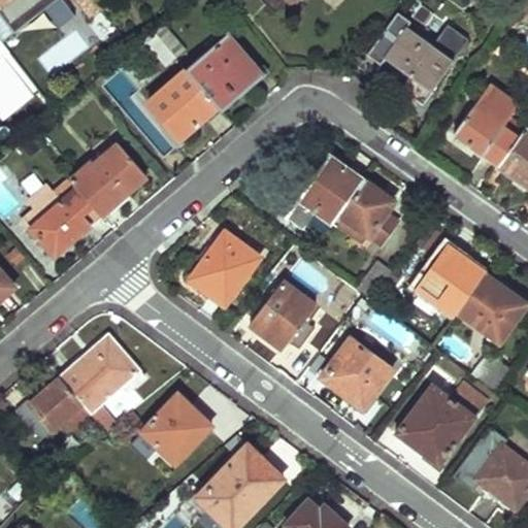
[(0,0),(0,32),(3,37),(59,1),(58,0),(0,0)]
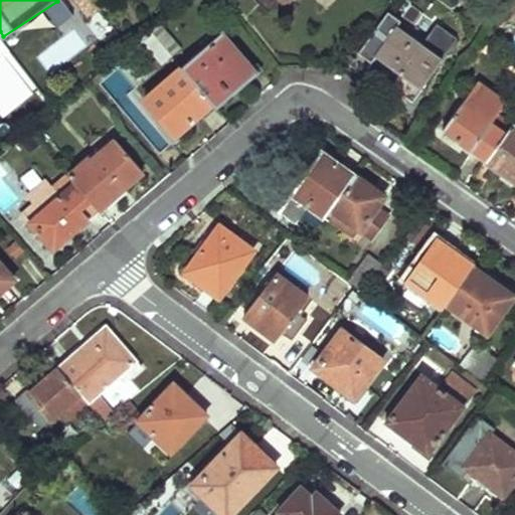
[(99,7),(94,0),(79,0),(77,2),(89,15),(99,7)]
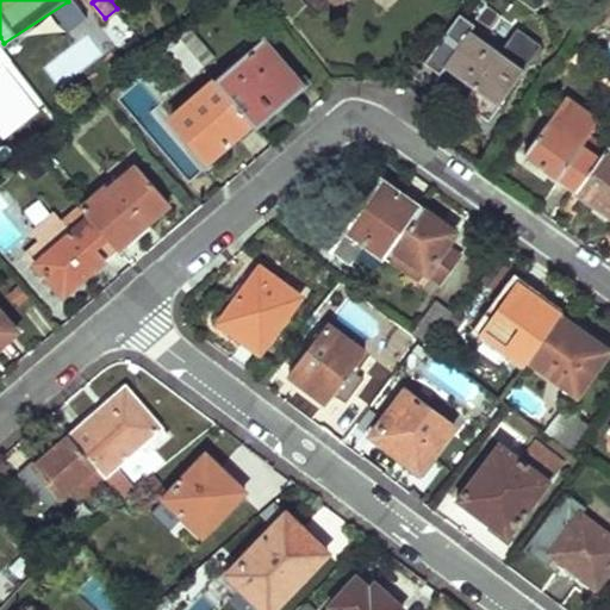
[(294,0),(317,19),(332,0),(338,0),(342,2),(343,0),(294,0)]
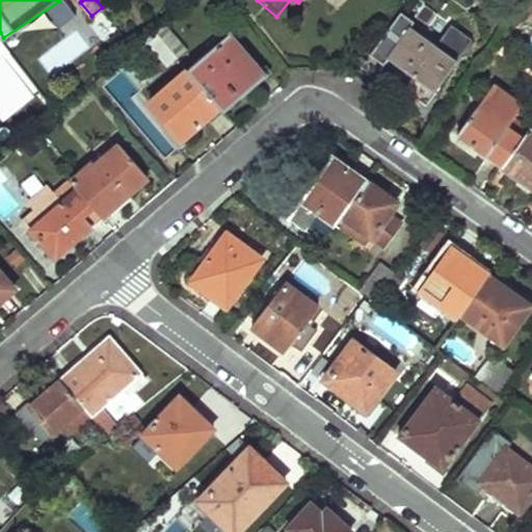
[(456,62),(397,18),(369,56),(383,67),(388,58),(415,78),(406,90),(426,105),(456,62)]
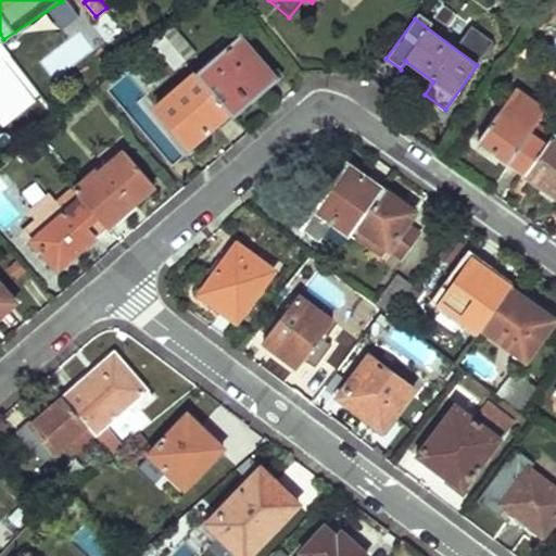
[(274,74),(239,34),(196,73),(228,111),(232,116),(251,101),(247,98),(274,74)]
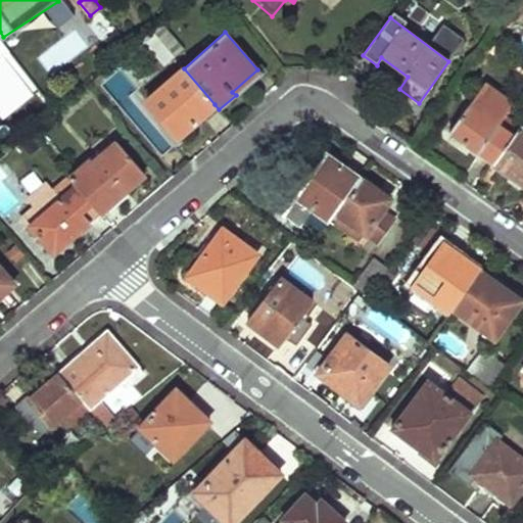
[(182,49),(172,37),(163,45),(174,56),(182,49)]
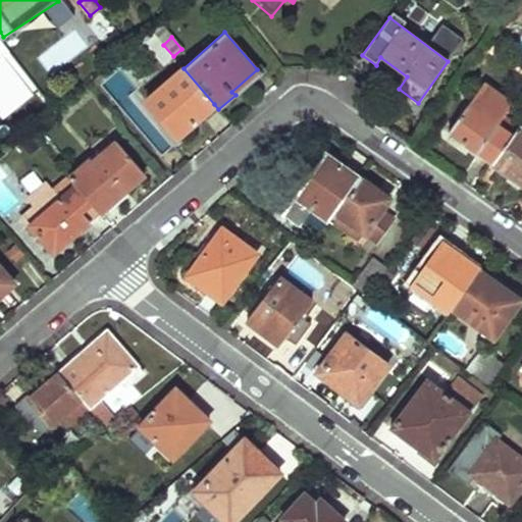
[(163,45),(160,41),(151,51),(163,64),(173,56),(163,45)]
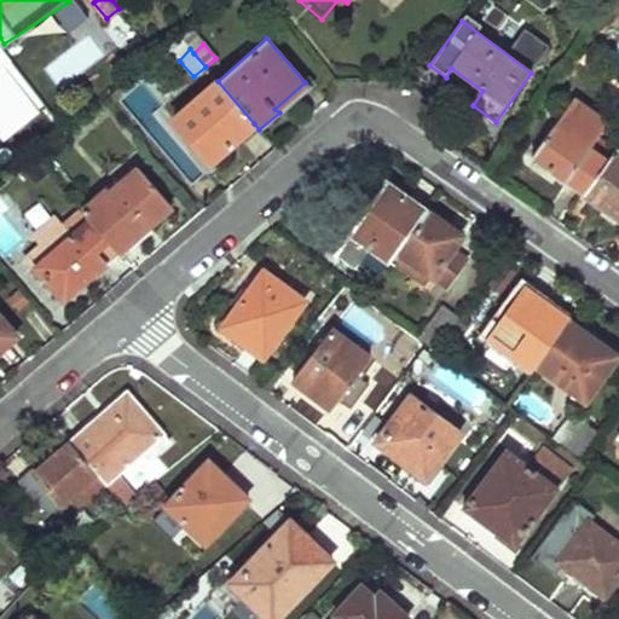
[(36,91),(12,61),(0,70),(0,134),(5,140),(38,114),(25,99),(36,91)]
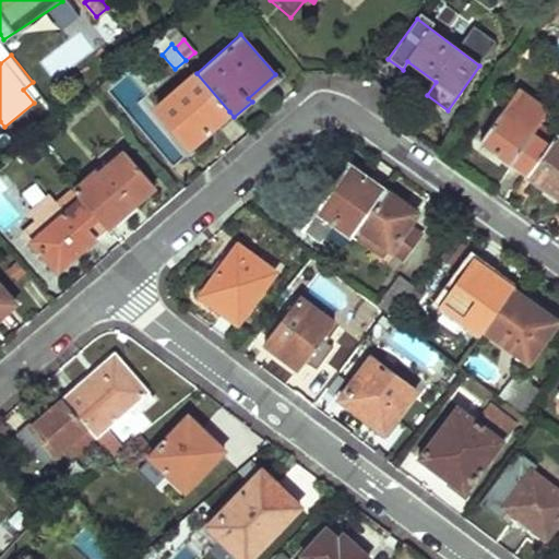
[(197,73),(195,72),(156,107),(189,147),(229,111),(197,73)]
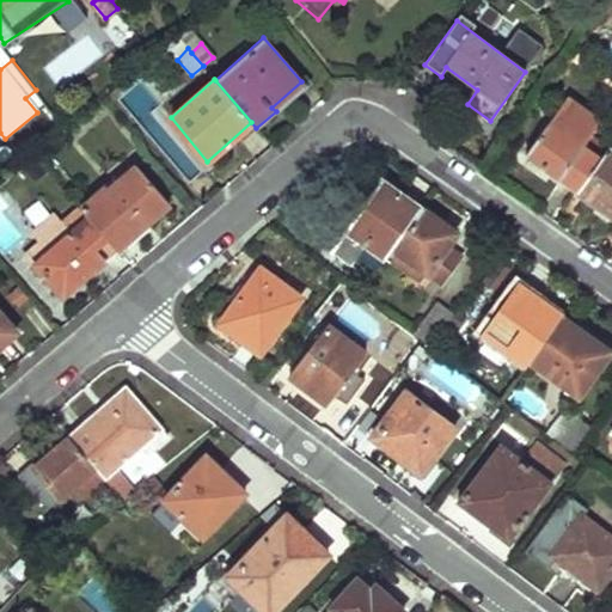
[(600,121),(567,97),(550,122),(600,158),(607,147),(591,135),(600,121)]
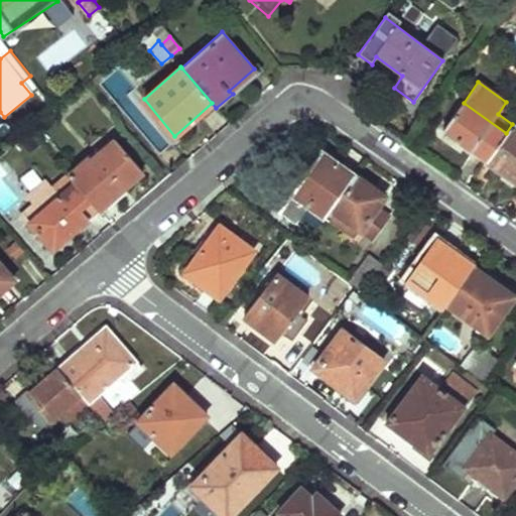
[(506,133),(464,103),(444,131),(486,162),(506,133)]
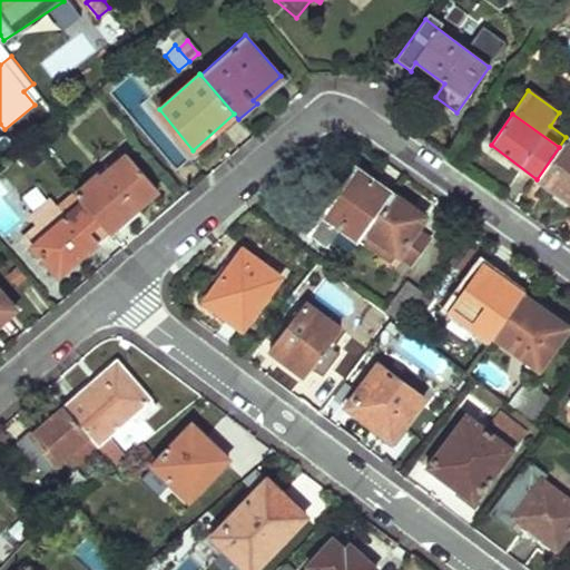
[(569,140),(566,137),(559,147),(537,179),(569,203),(569,140)]
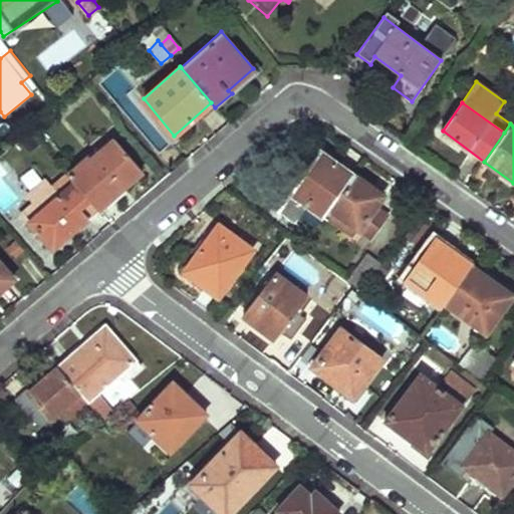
[(141,169),(113,138),(90,158),(86,154),(66,172),(97,207),(141,169)]
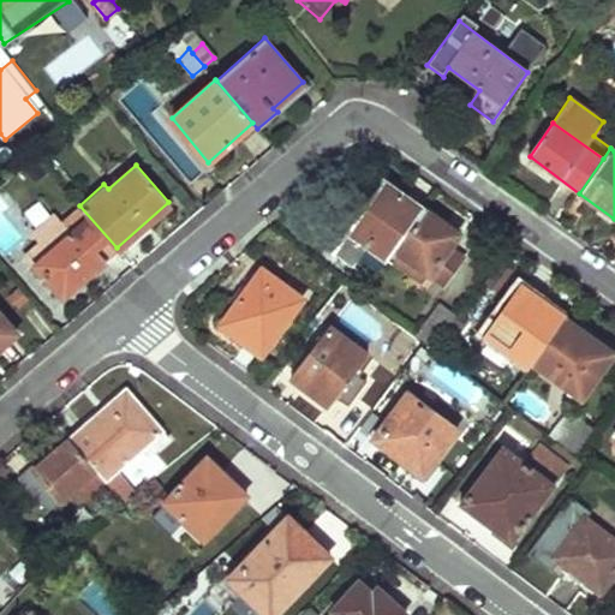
[(423,208),(384,180),(332,250),(372,279),(394,248),(423,208)]
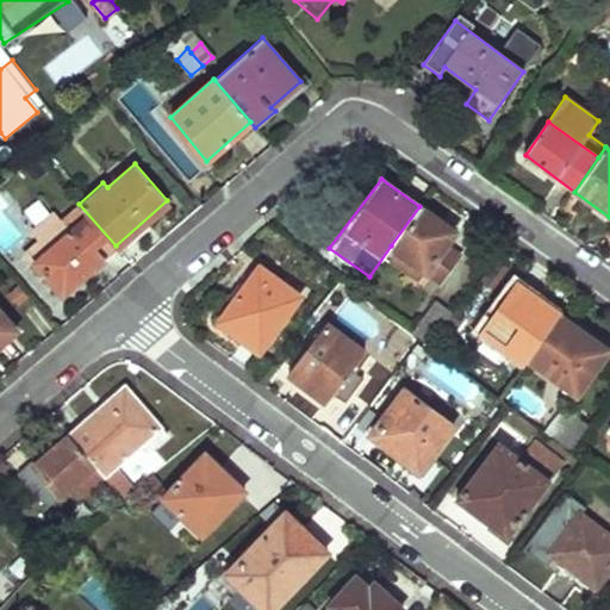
[(116,246),(79,204),(61,219),(53,211),(30,231),(41,242),(25,255),(60,296),(116,246)]
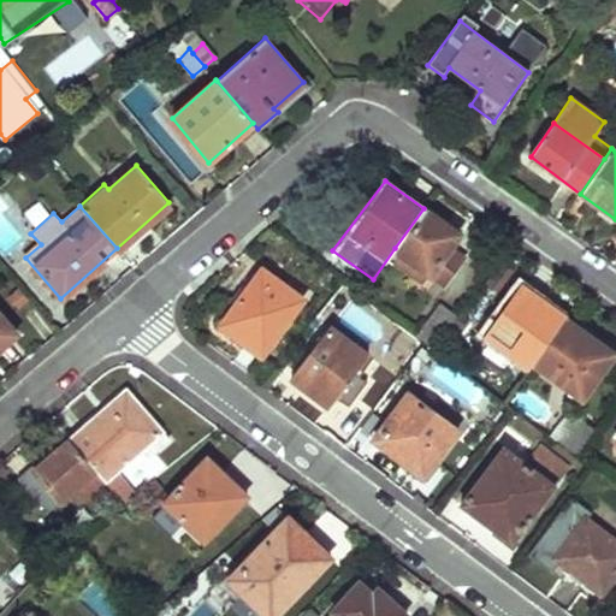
[(460,234),(424,208),(395,248),(443,283),(461,258),(448,249),(460,234)]
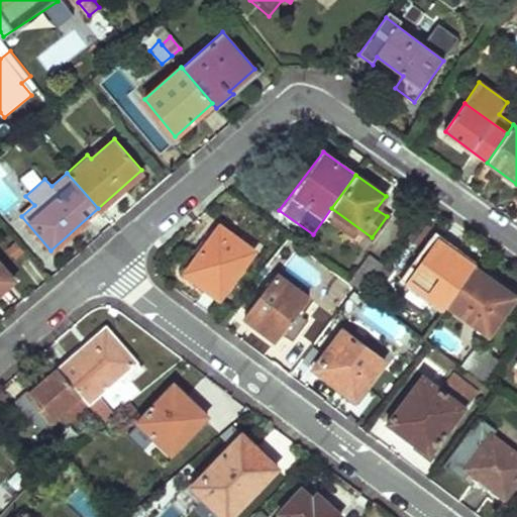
[(255,249),(220,224),(216,230),(212,226),(194,250),(200,254),(187,271),(221,297),(255,249)]
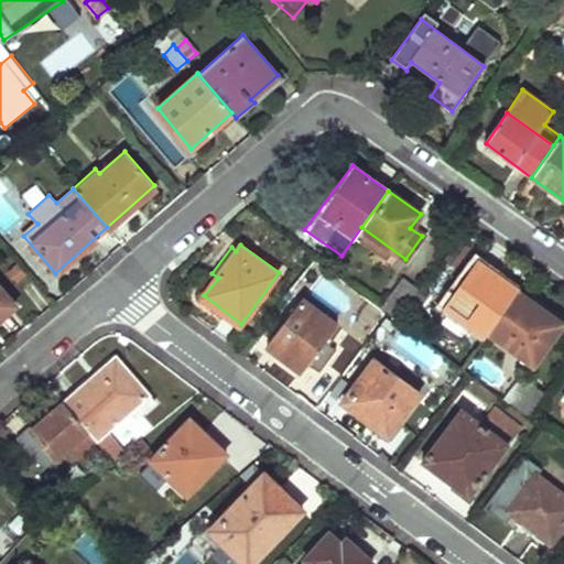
[(495,274),(477,262),(447,305),(488,335),(489,333),(514,297),(491,280),(495,274)]
